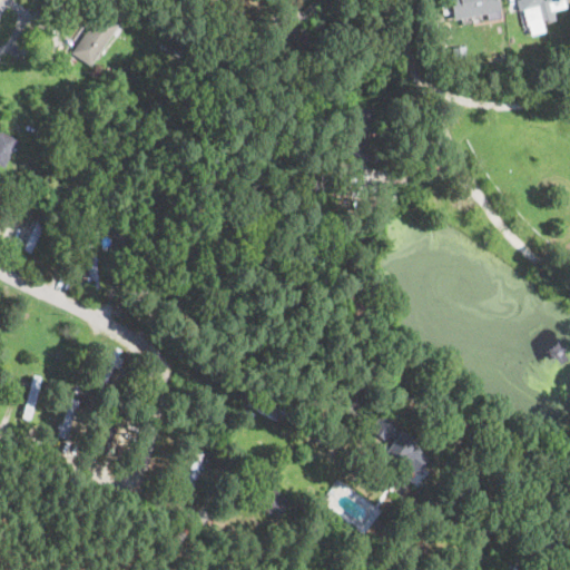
[(497,0),(500,19),(487,21),(485,13),(459,19),(457,10),(451,11),(450,7),(442,8),(441,0),(497,0)]
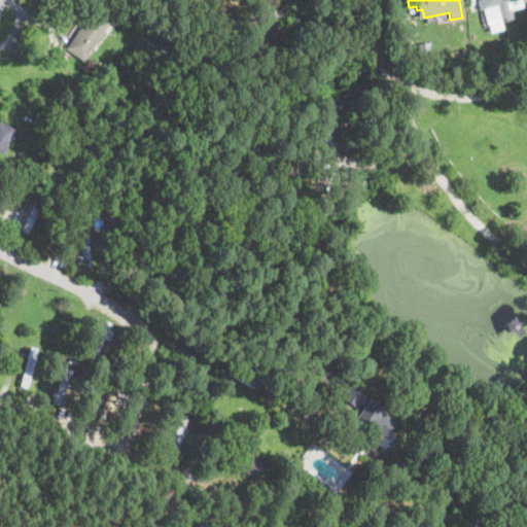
[(515,8),(512,9),(514,19),(501,22),(503,30),(490,33),(488,24),(486,24),(483,9),(479,10),(476,0),(523,0),(525,6),(515,8)]
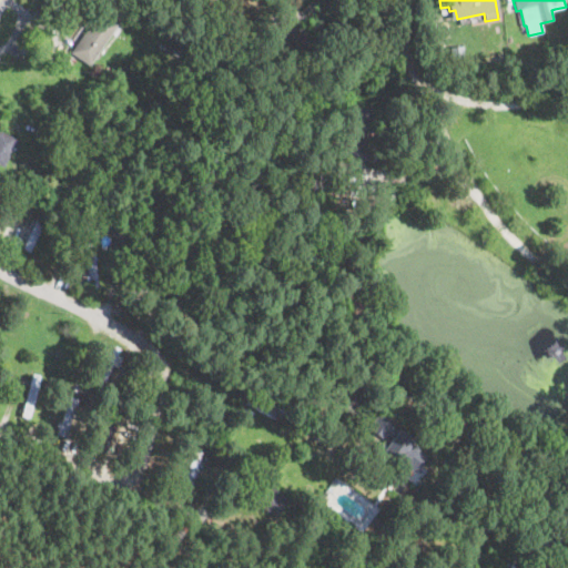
[(92,60),(90,66),(70,52),(99,10),(118,23),(92,60)]
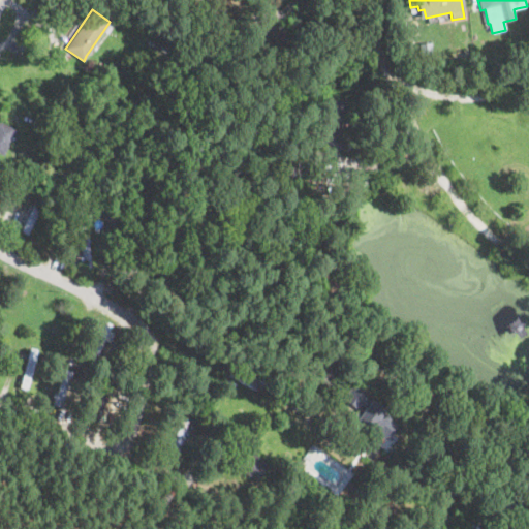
[(184,38),(180,47),(168,40),(173,32),(184,38)]
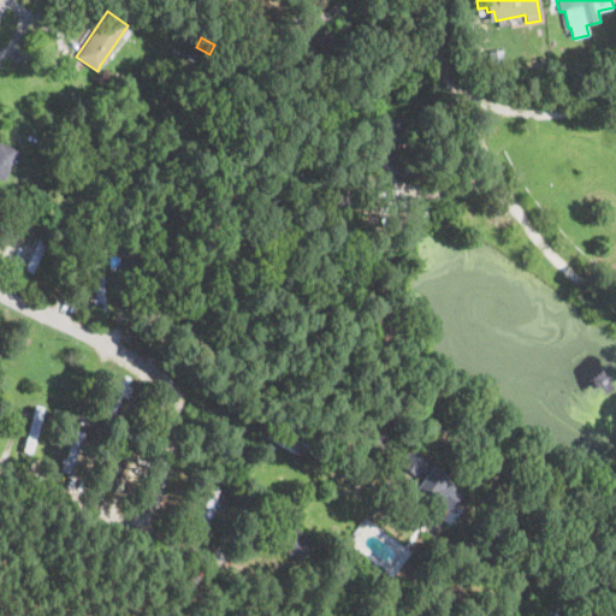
[(503,70),(490,71),(489,51),(502,49),(503,70)]
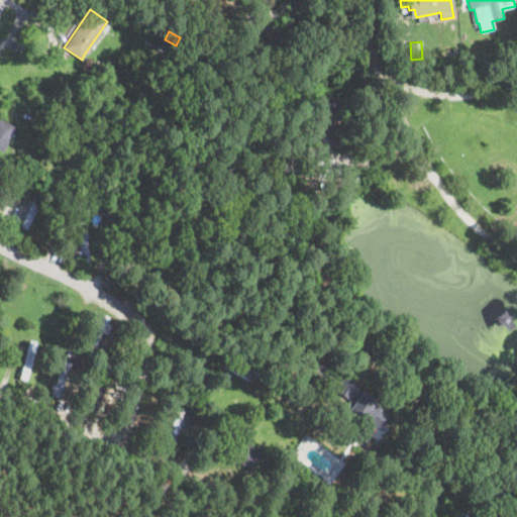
[(0,117),(16,126),(3,152),(0,150),(0,117)]
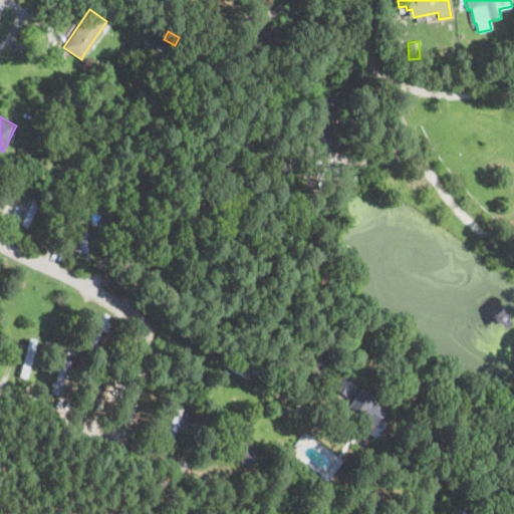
[(30,170),(25,174),(20,169),(25,164),(30,170)]
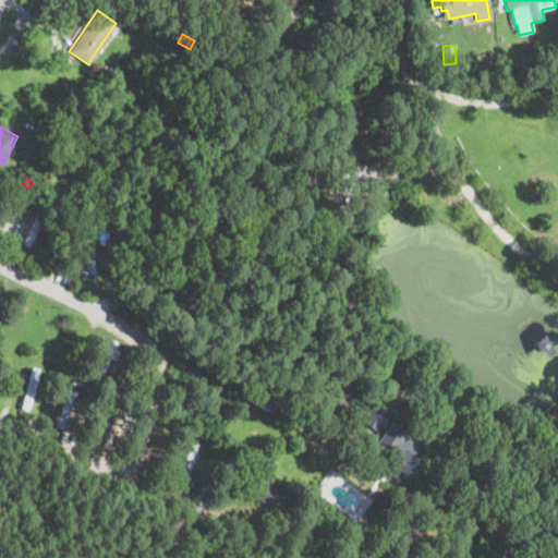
[(26,190),(22,198),(9,192),(13,183),(26,190)]
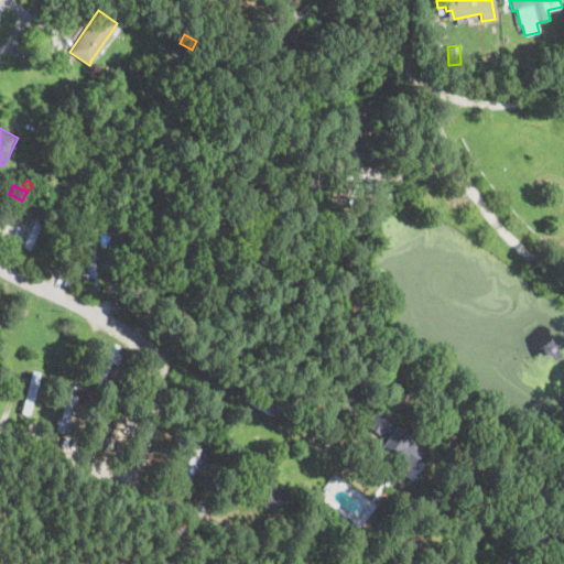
[(49,210),(29,250),(22,247),(41,207),(49,210)]
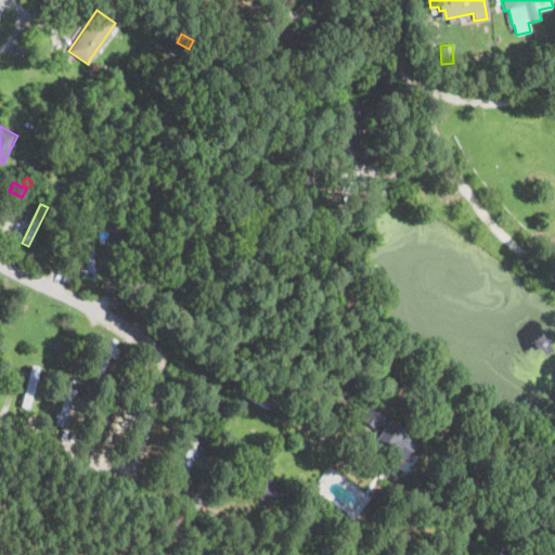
[(95,281),(87,282),(82,241),(91,241),(95,281)]
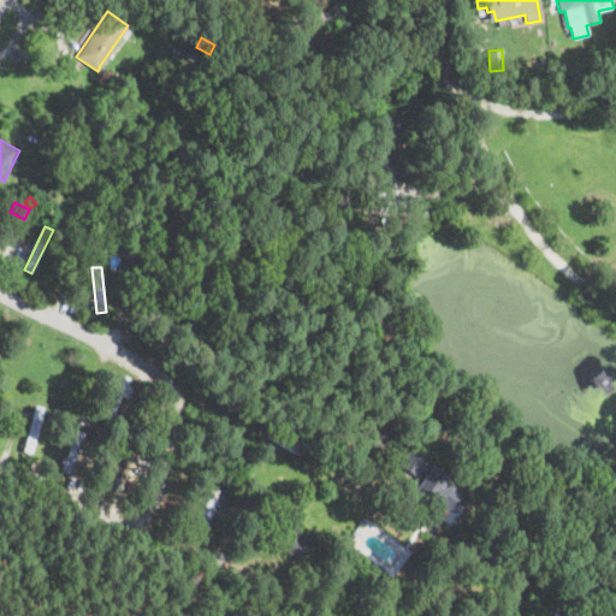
[(188,324),(187,351),(177,351),(178,324),(188,324)]
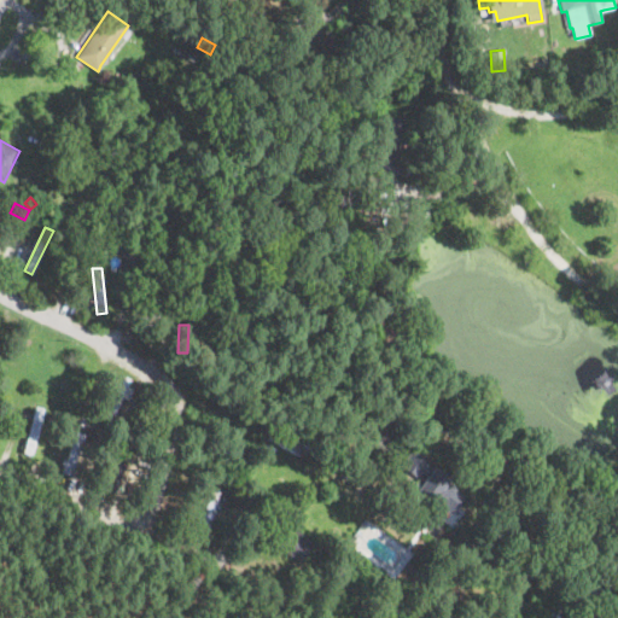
[(130,379),(110,423),(101,419),(122,375),(130,379)]
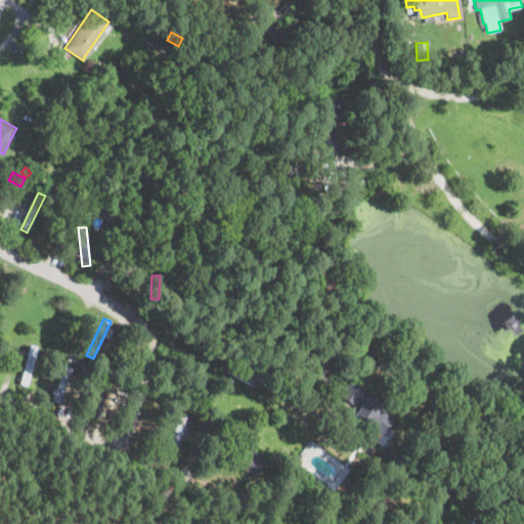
[(38,347),(27,386),(18,384),(30,345),(38,347)]
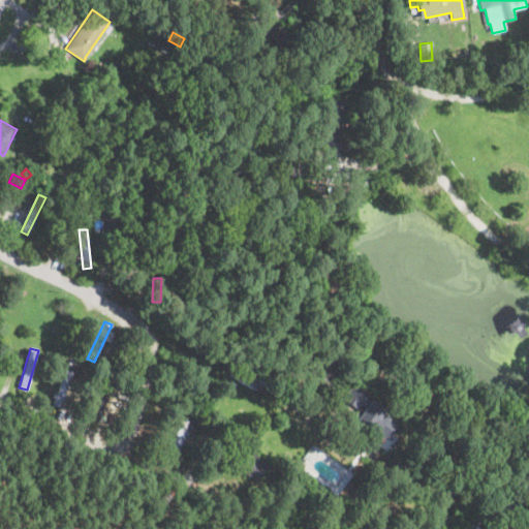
[(75,373),(63,407),(53,404),(66,369),(75,373)]
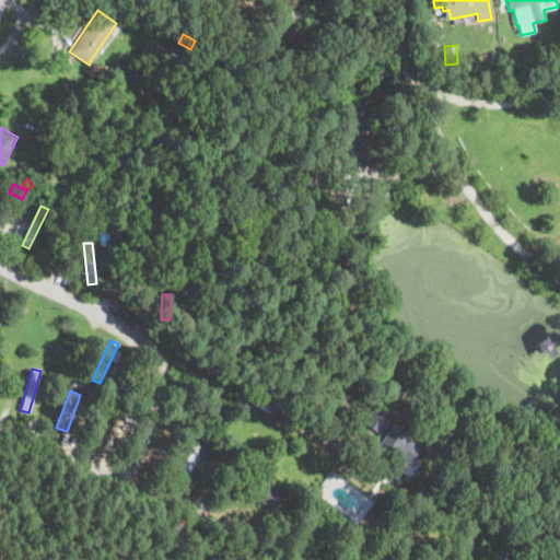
[(385,421),(387,422),(388,421),(407,434),(405,438),(421,448),(413,458),(420,463),(416,470),(397,457),(392,466),(364,447),(373,434),(376,438),(378,434),(363,423),(373,409),(387,419),(385,421)]
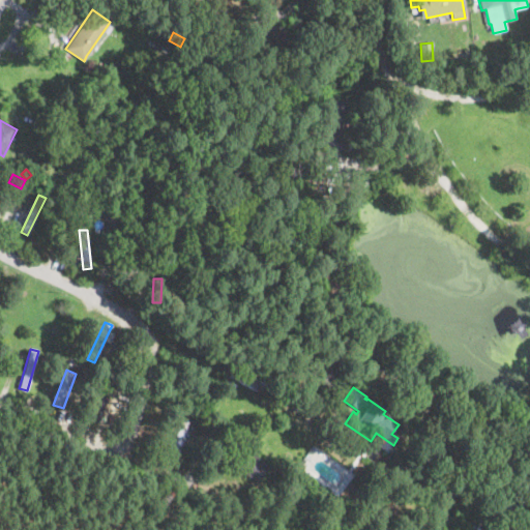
[(187,420),(184,430),(186,431),(178,452),(163,452),(158,451),(162,442),(173,446),(179,428),(180,429),(183,418),(187,420)]
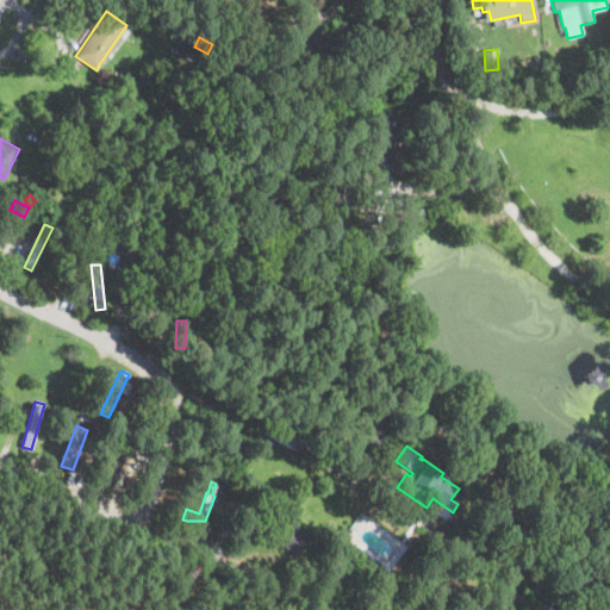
[(315,534),(298,555),(255,527),(273,504),(315,534)]
